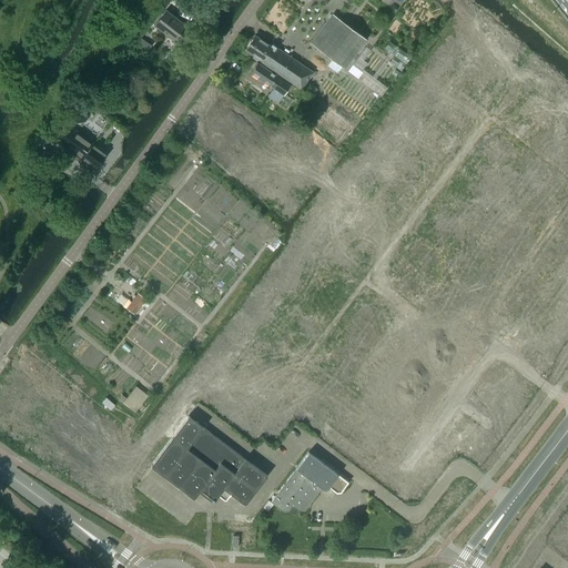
[(191,30),(165,10),(153,26),(180,46),(191,30)]
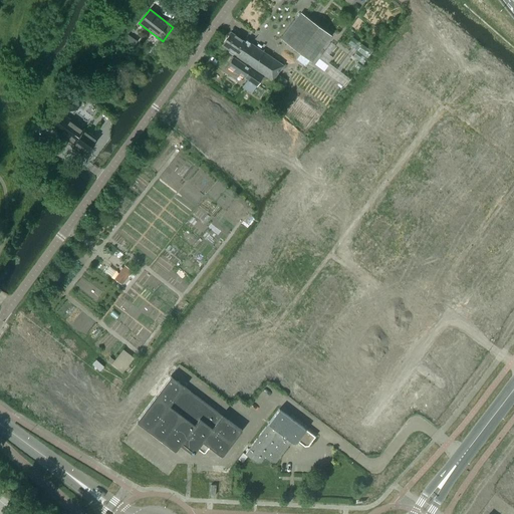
[(311,61),(330,35),(300,13),(281,39),(311,61)]
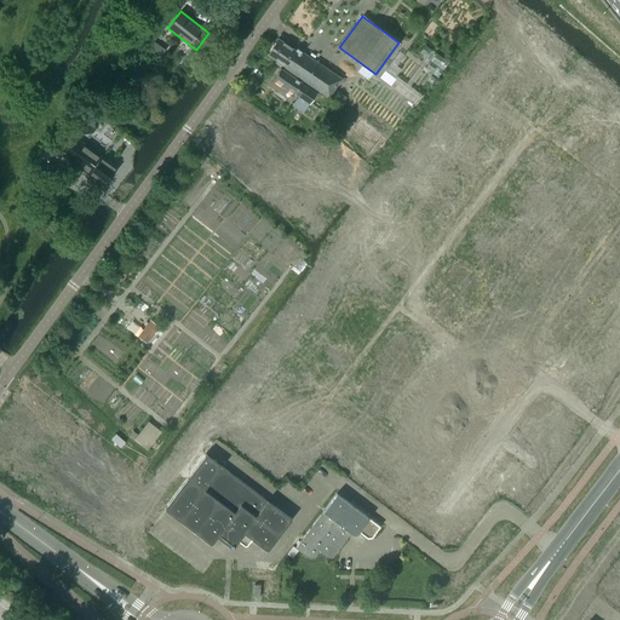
[(340,79),(297,49),(296,51),(277,39),(268,55),(276,61),(275,62),(280,65),(282,64),(286,67),(285,68),(328,97),(340,79)]
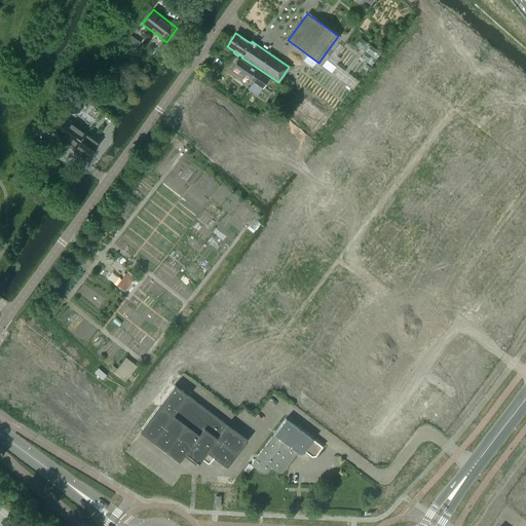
[(268,78),(237,58),(231,68),(241,74),(245,76),(253,81),(248,89),(257,96),(263,86),(268,78)]
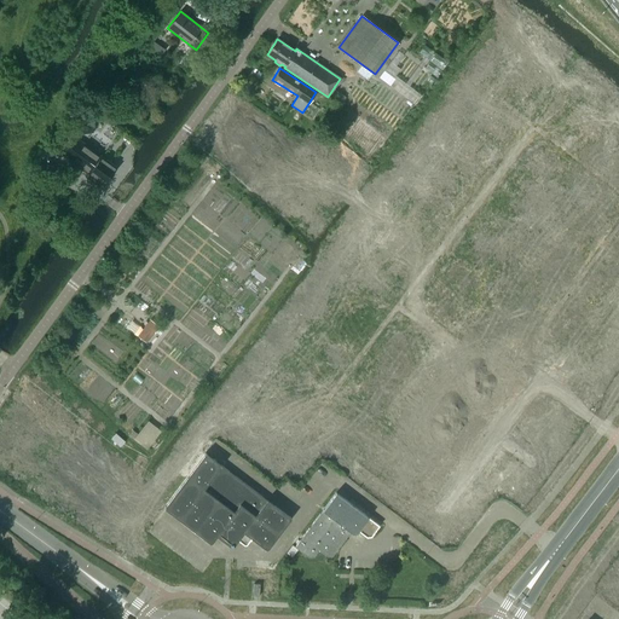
[(77,133),(93,132),(92,120),(74,122),(74,131),(77,129),(77,133)]
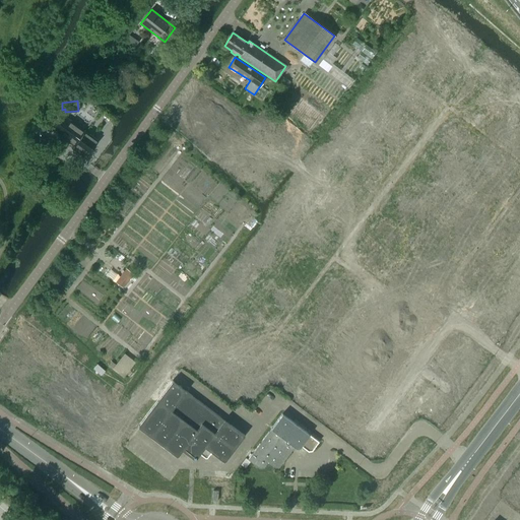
[(98,140),(61,114),(51,128),(86,155),(98,140)]
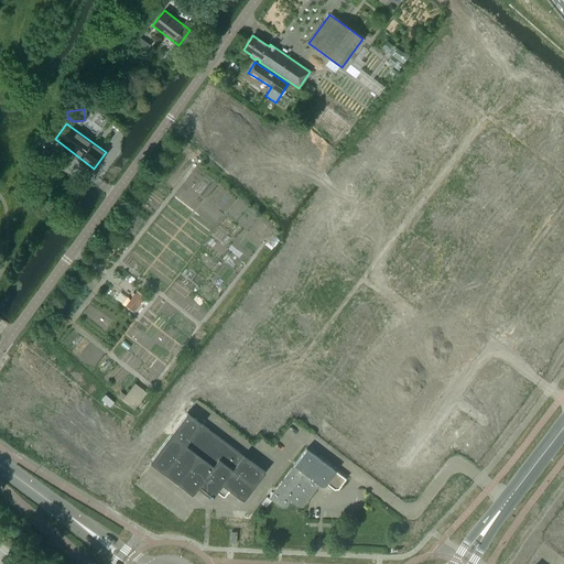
[(144,296),(137,291),(126,306),(133,312),(144,296)]
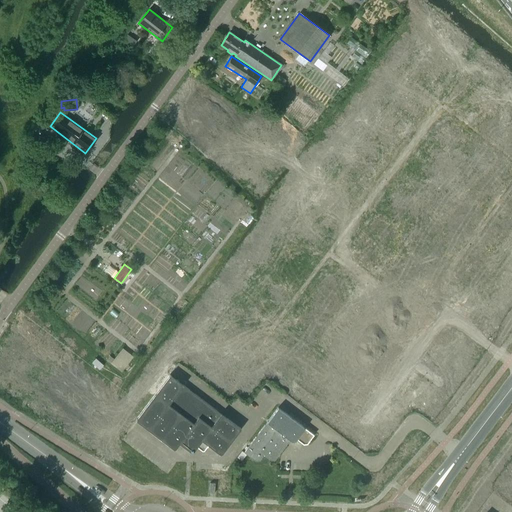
[(59,355),(52,365),(55,368),(65,353),(61,349),(60,351),(59,355)]
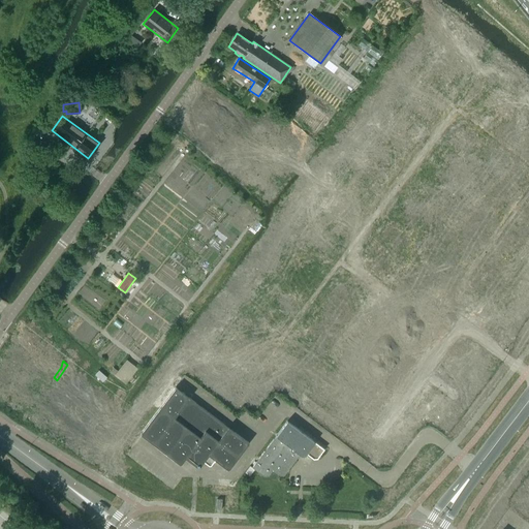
[(4,387),(0,393),(0,399),(12,409),(19,400),(16,397),(17,397),(4,387)]
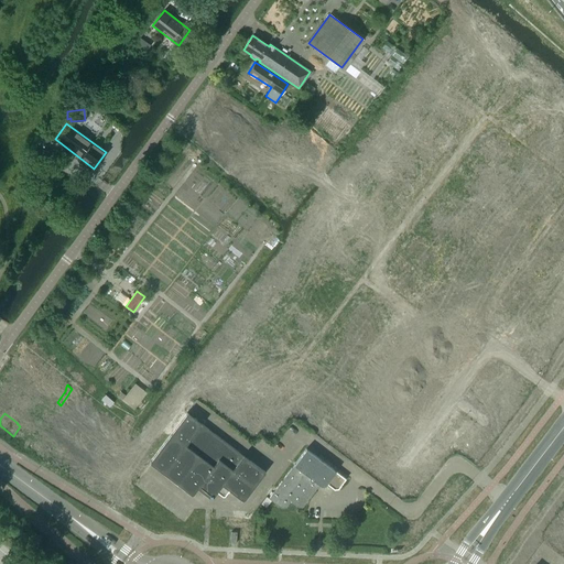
[(264,472),(186,413),(150,462),(150,464),(191,495),(193,494),(197,488),(209,498),(212,498),(216,492),(221,497),(224,496),(228,490),(241,500),(243,500),(264,472)]
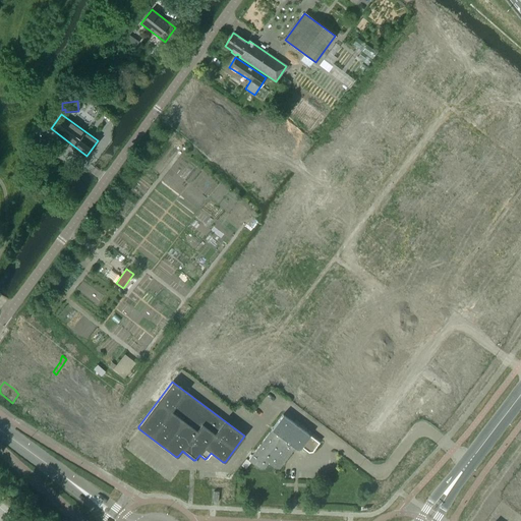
[(319,443),(282,414),(247,460),(259,469),(264,468),(268,463),(275,468),(279,468),(296,446),(299,446),(308,452),(312,452),(319,443)]
